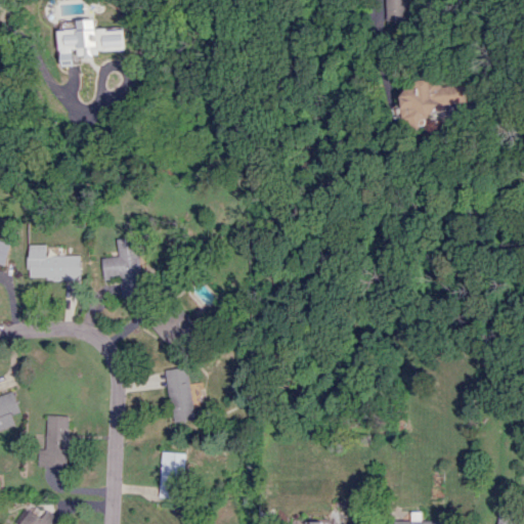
[(385,0),(387,23),(407,22),(405,0),(385,0)]
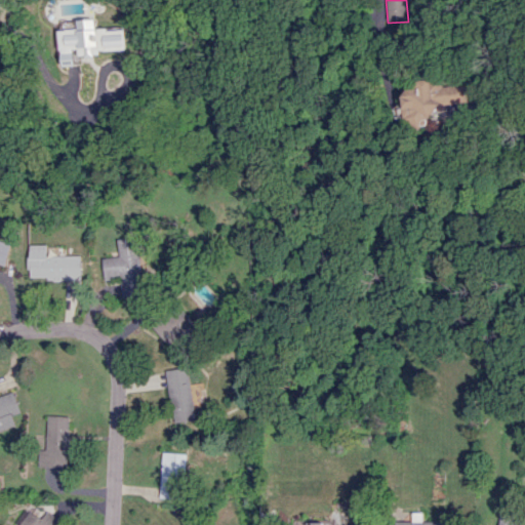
[(65,30),(67,66),(81,65),(80,54),(128,50),(127,28),(101,30),(99,18),(82,19),(83,29),(65,30)]
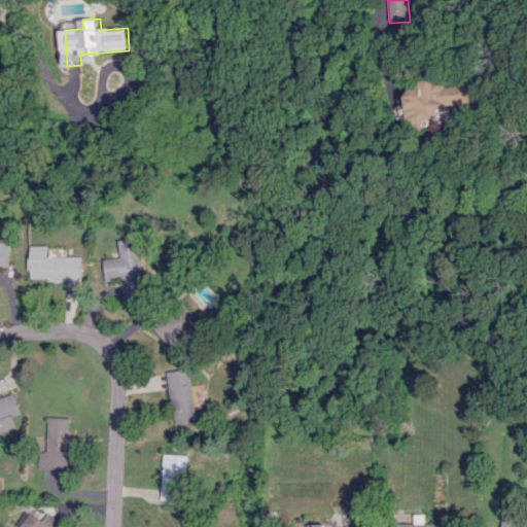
[(470,103),(470,84),(445,85),(445,78),(417,80),(418,88),(406,89),(408,128),(430,127),(430,116),(441,116),(441,104),(470,103)]
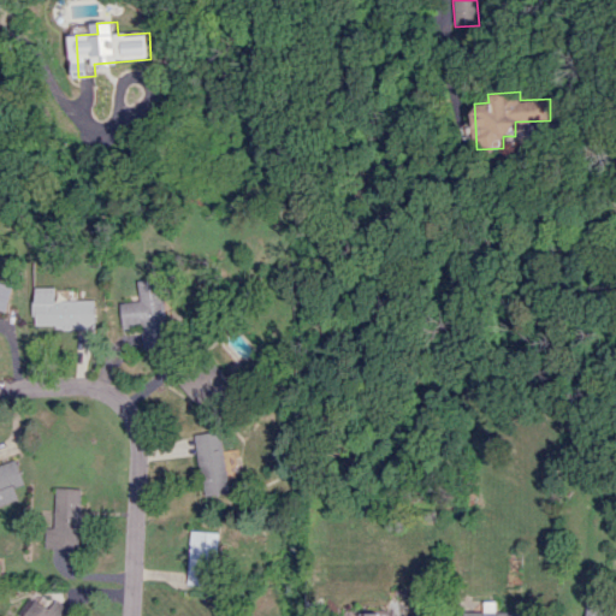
[(164,279),(138,280),(140,301),(122,302),(123,329),(142,327),(143,349),(169,348),(164,279)]
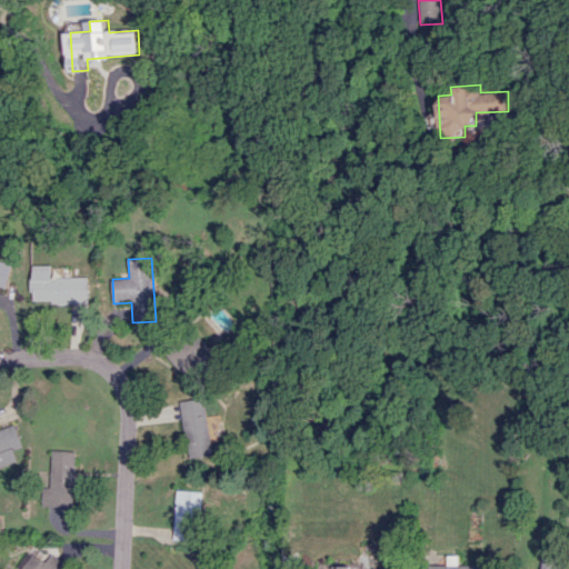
[(0,286),(6,288),(11,262),(0,259),(0,286)]
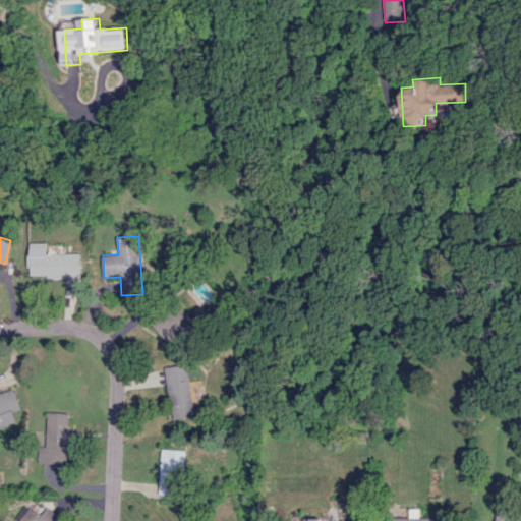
[(29,278),(78,277),(78,252),(47,252),(47,242),(29,242),(29,278)]
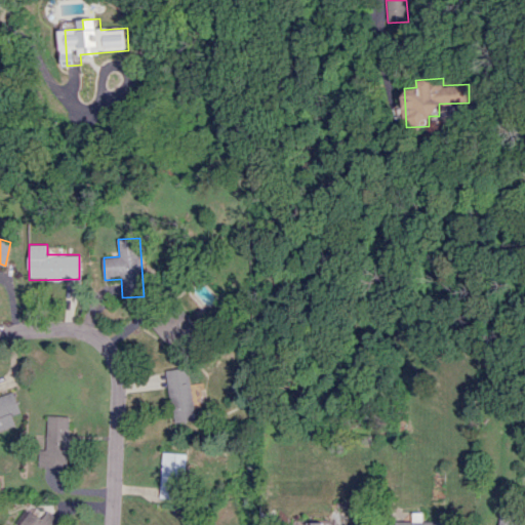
[(198,326),(177,305),(153,328),(173,350),(198,326)]
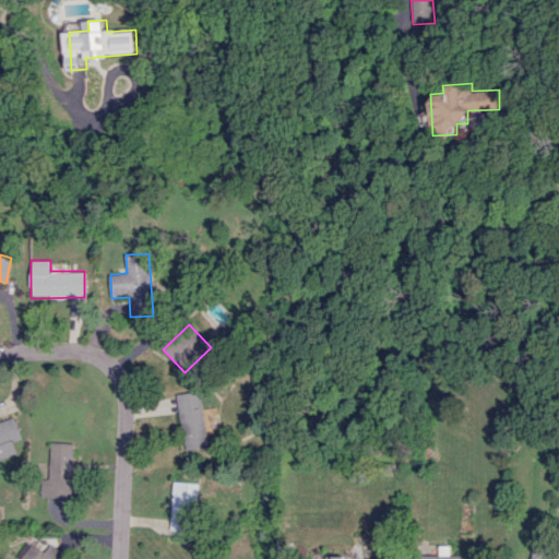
[(183,450),(207,447),(201,391),(177,393),(183,450)]
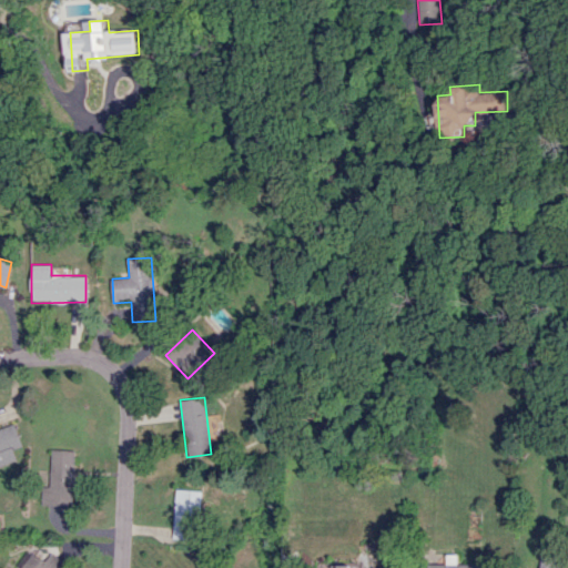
[(0,466),(17,460),(12,448),(21,445),(14,423),(0,427),(0,466)]
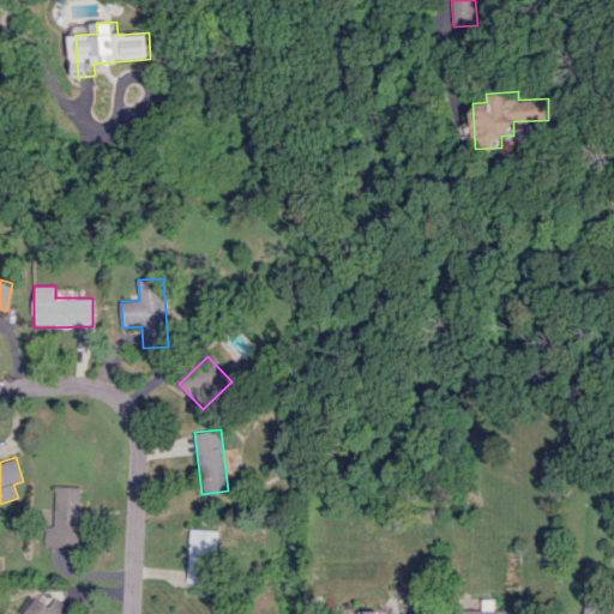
[(80,486),(54,486),(53,527),(46,527),(44,546),(79,547),(80,486)]
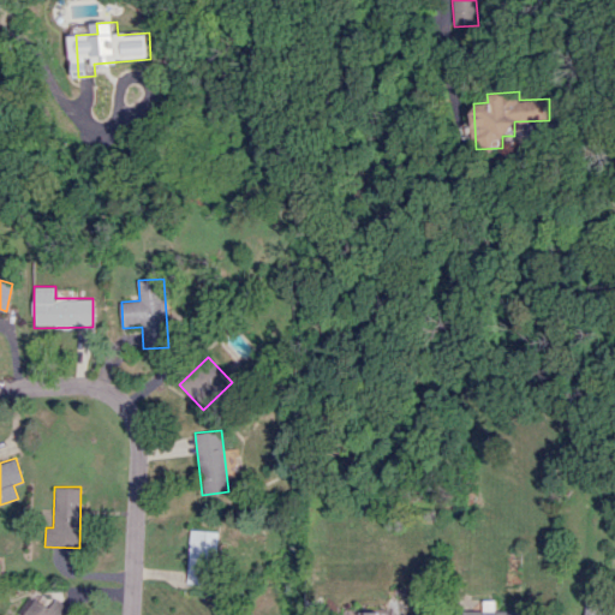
[(215,584),(216,531),(187,530),(186,584),(215,584)]
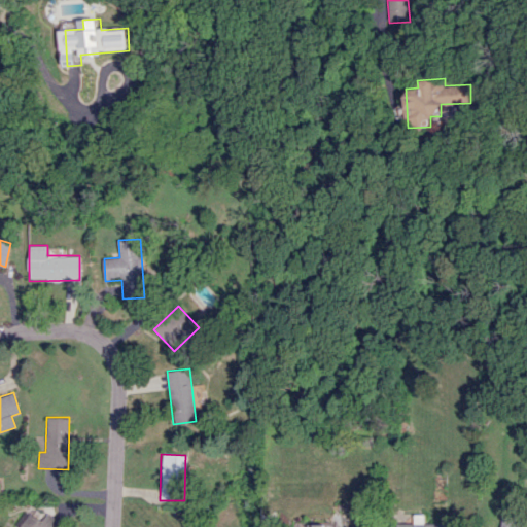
[(60,526),(63,524),(46,513),(41,520),(27,511),(15,526),(60,526)]
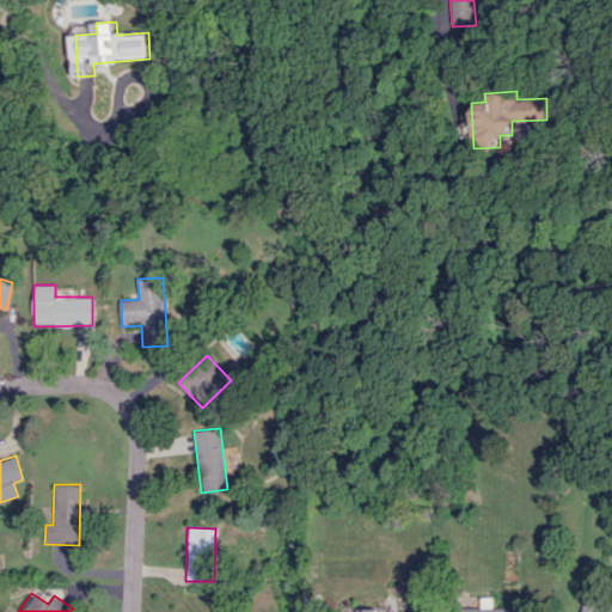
[(521,611),(521,607),(493,607),(493,597),(481,597),(481,607),(460,607),(460,611),(521,611)]
